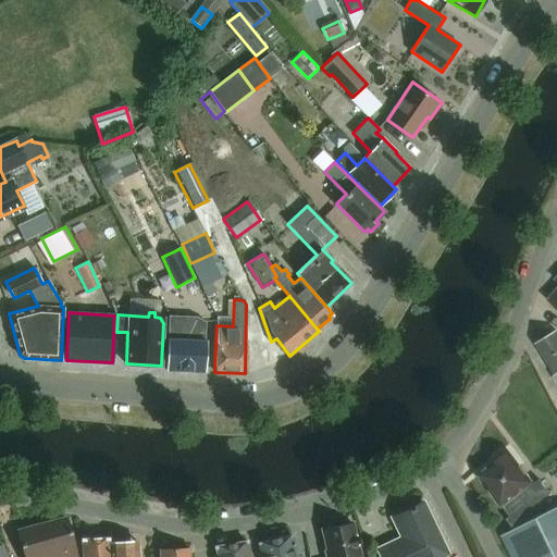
[(207,325),(197,320),(169,319),(166,370),(206,371),(207,325)]
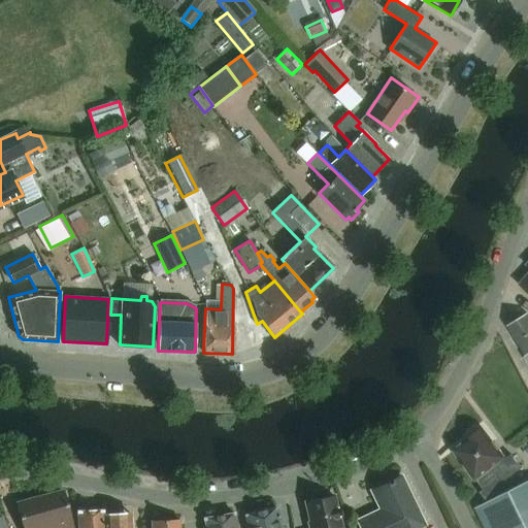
[(527,356),(527,355),(527,314),(509,326),(527,356)]
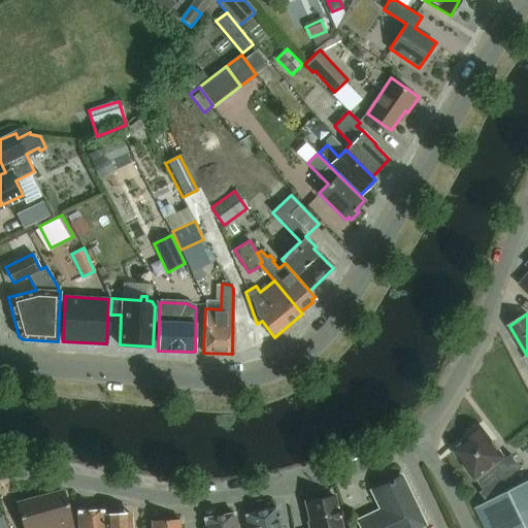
[(505,458),(483,429),(455,451),(483,488),(480,491),(488,502),(476,507),(486,527),(527,527),(527,482),(515,489),(505,480),(521,467),(510,453),(505,458)]
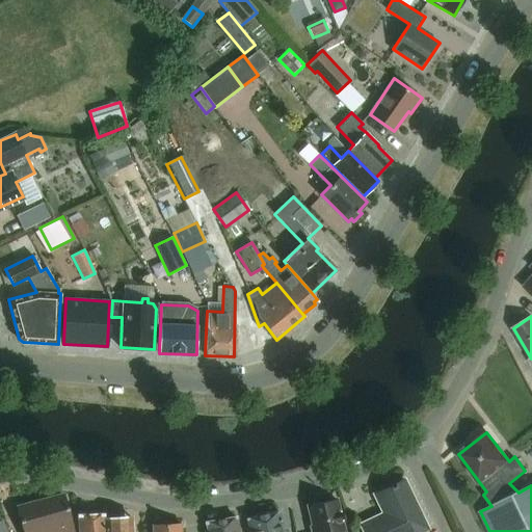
[(423,531),(428,530),(404,481),(373,496),(382,513),(360,525),(363,531),(423,531)]
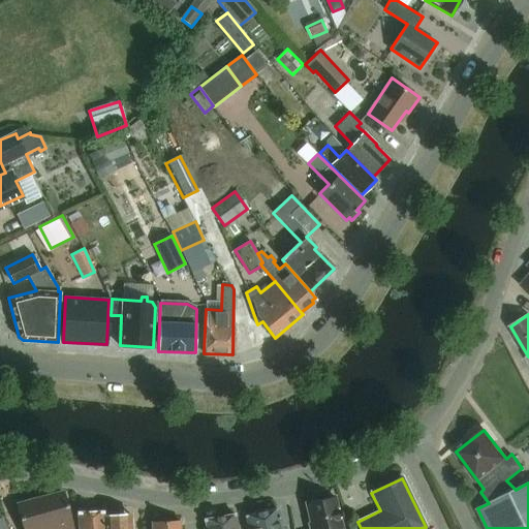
[(23,528),(73,528),(64,495),(45,500),(44,496),(17,503),(23,528)]
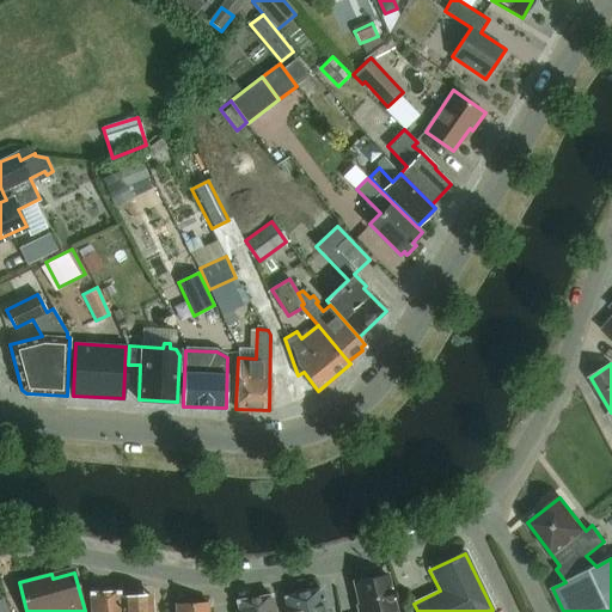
[(357,611),(397,611),(395,598),(392,599),(386,574),(354,581),(359,604),(356,605),(357,611)]
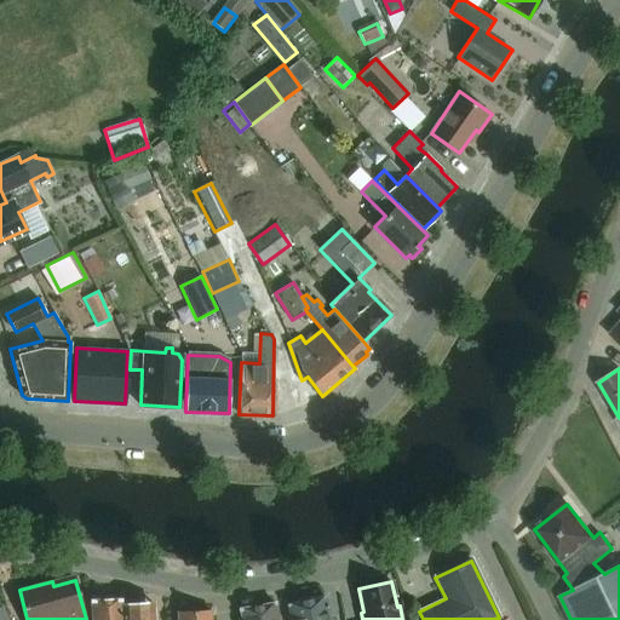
[(331,619),(326,596),(288,604),(291,619),(331,619)]
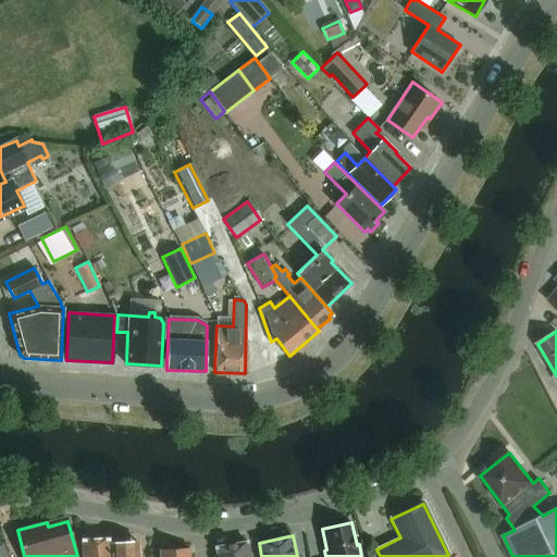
[(110,556),(110,544),(110,539),(82,540),(82,556),(110,556)]
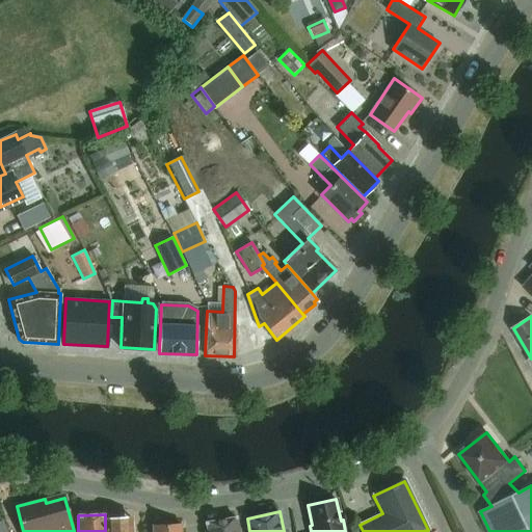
[(133,531),(132,517),(105,520),(105,531),(133,531)]
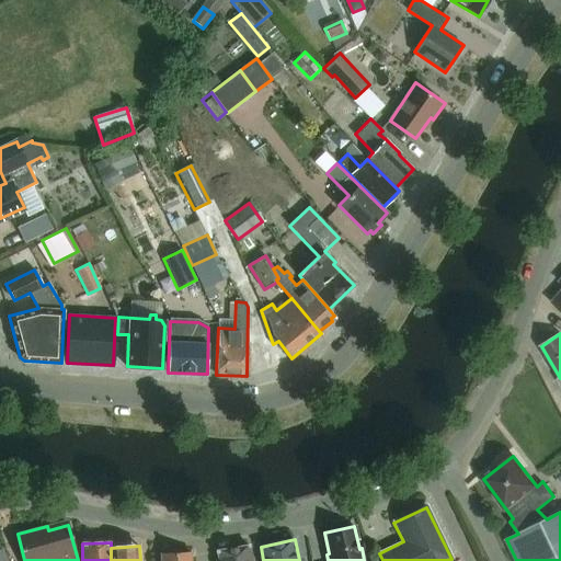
[(219,560),(252,560),(250,546),(218,551),(219,560)]
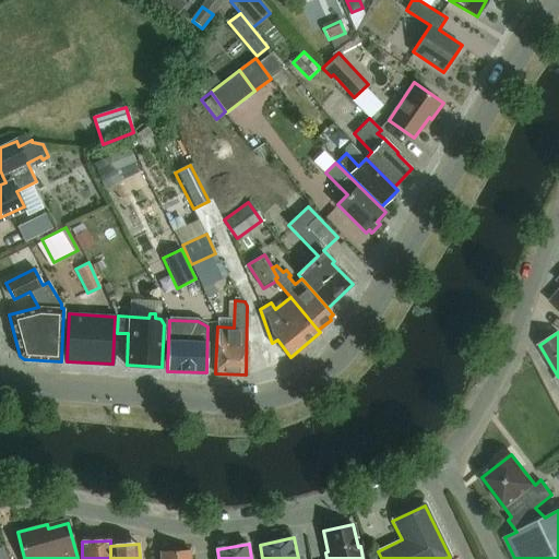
[(190,558),(190,549),(162,551),(162,558),(190,558)]
